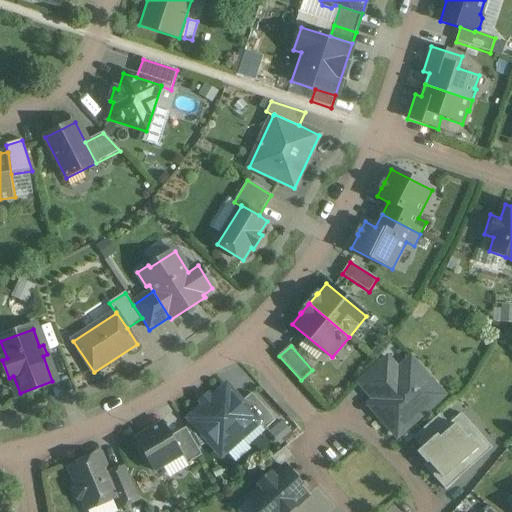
[(366,410),(397,444),(446,399),(410,359),(399,370),(389,359),(358,387),(373,404),(366,410)]
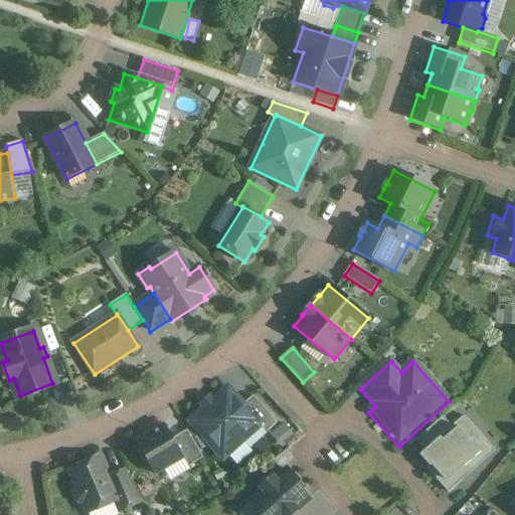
[(242,405),(228,389),(193,419),(204,432),(204,437),(210,444),(215,444),(225,456),(260,425),(242,405)]
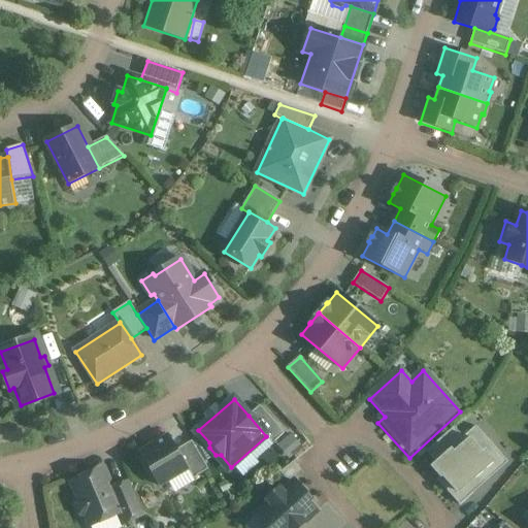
[(284,434),(260,406),(249,416),(266,436),(272,444),(284,434)]
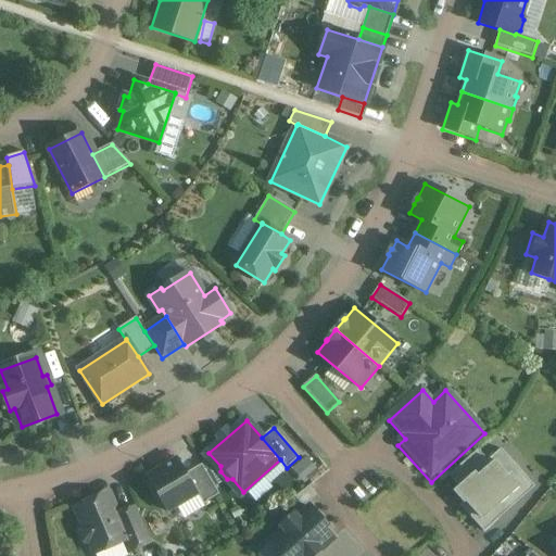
[(450,501),(482,538),(533,492),(501,455),(489,466),(478,454),(449,481),(458,493),(450,501)]
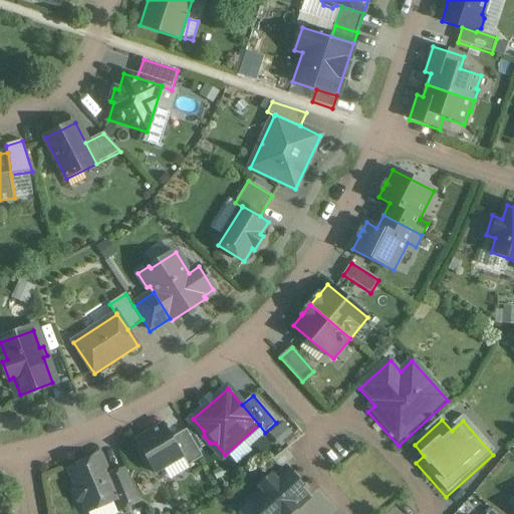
[(165,424),(136,441),(156,474),(183,458),(184,457),(173,438),(165,424)]
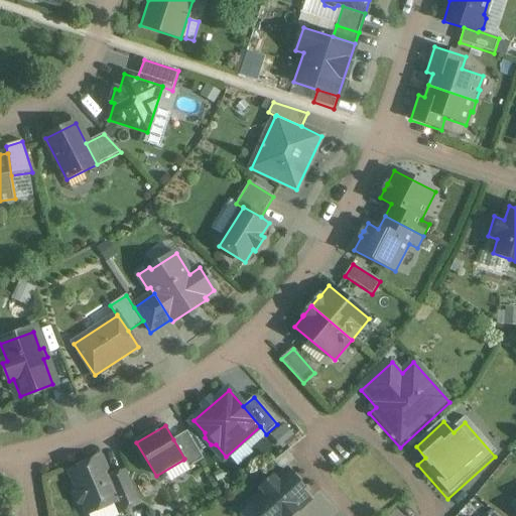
[(204,460),(187,431),(173,439),(184,459),(183,460),(188,468),(204,460)]
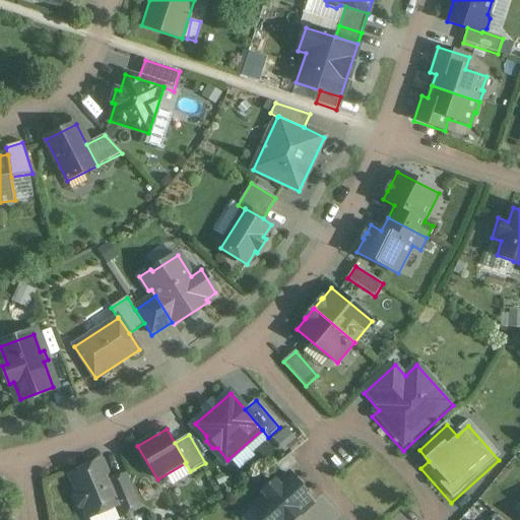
[(102,462),(71,475),(78,493),(76,497),(80,506),(84,508),(89,518),(117,507),(120,505),(110,481),(102,462)]
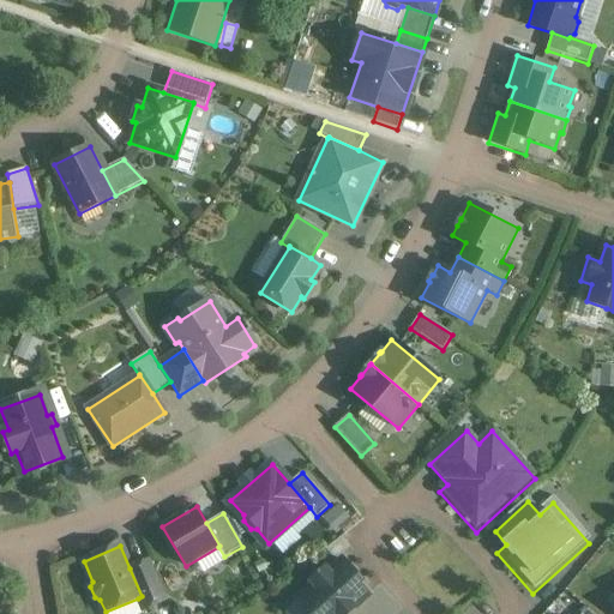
[(150,560),(130,569),(142,596),(138,599),(143,611),(167,600),(150,560)]
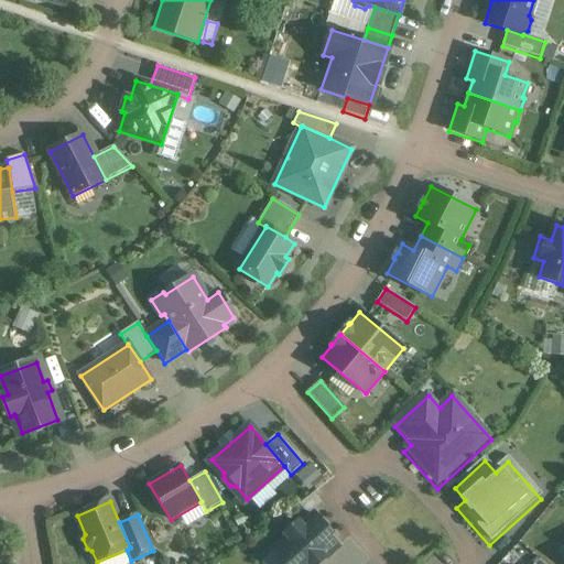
[(271,553),(280,563),(324,563),(343,548),(314,514),(271,553)]
